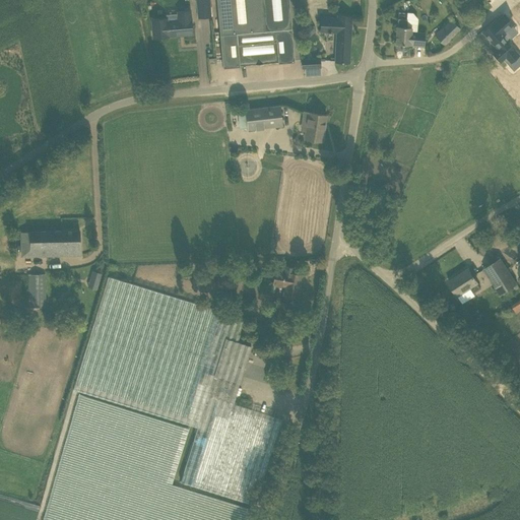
[(196,0),(198,17),(210,16),(208,0),(196,0)]
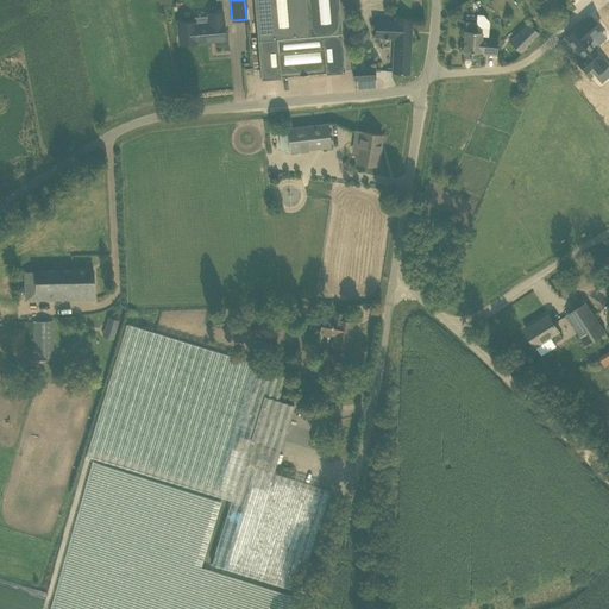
[(253,0),(258,41),(261,79),(281,76),(299,75),(308,75),(308,74),(326,73),(345,71),(338,0),(253,0)]
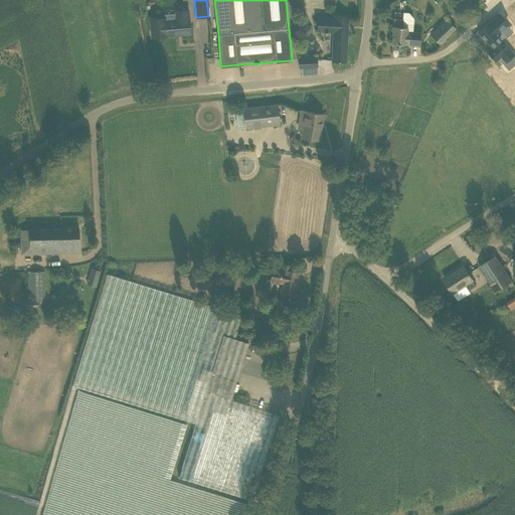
[(176,11),(176,19),(166,20),(166,18),(150,19),(152,37),(191,34),(189,10),(176,11)]
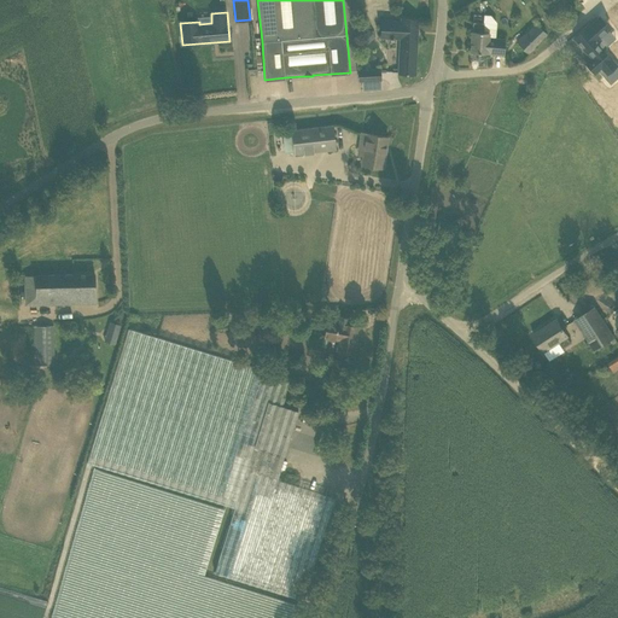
[(400,39),(398,73),(398,74),(415,75),(419,19),(401,18),(401,21),(382,19),(382,38),(400,39)]
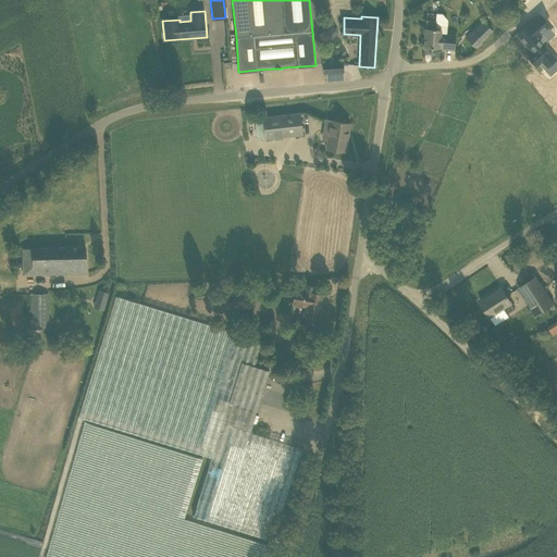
[(424,47),(432,48),(440,48),(455,49),(456,35),(441,34),(441,29),(436,28),(436,21),(426,20),(424,47)]
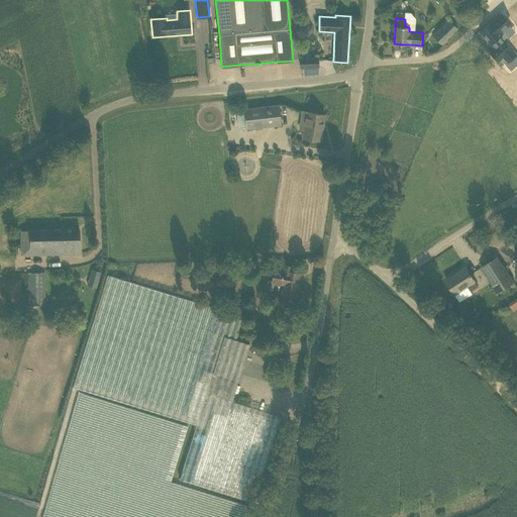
[(441,44),(457,28),(448,19),(432,35),(441,44)]
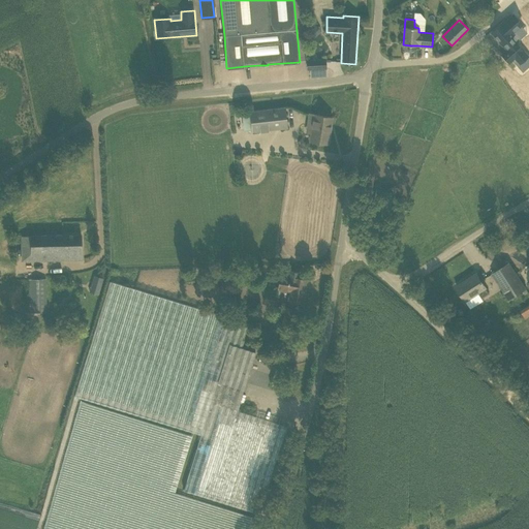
[(508,38),(511,35),(506,30),(508,28),(503,21),(491,32),(502,44),(502,43),(507,49),(501,55),(508,63),(523,50),(515,42),(514,43),(508,38)]
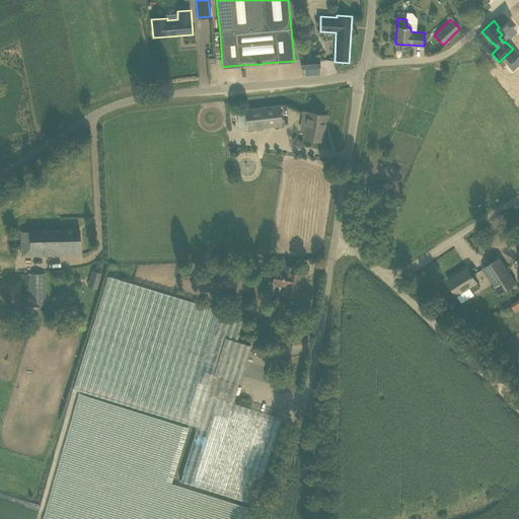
[(319,58),(301,59),(302,68),(319,67),(319,58)]
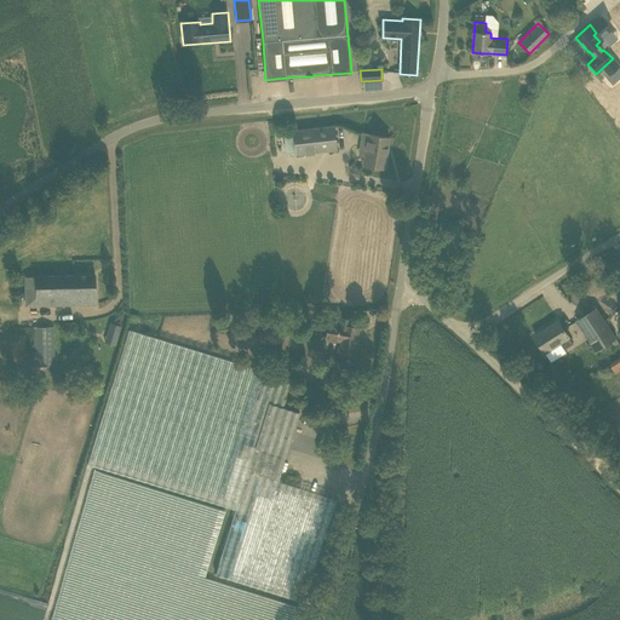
[(337,150),(333,126),(292,131),(296,155),(337,150)]
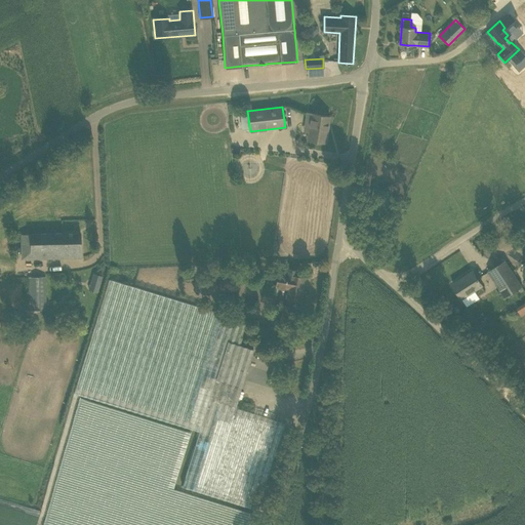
[(307,113),(306,121),(311,122),(308,139),(325,143),(329,116),(307,113)]
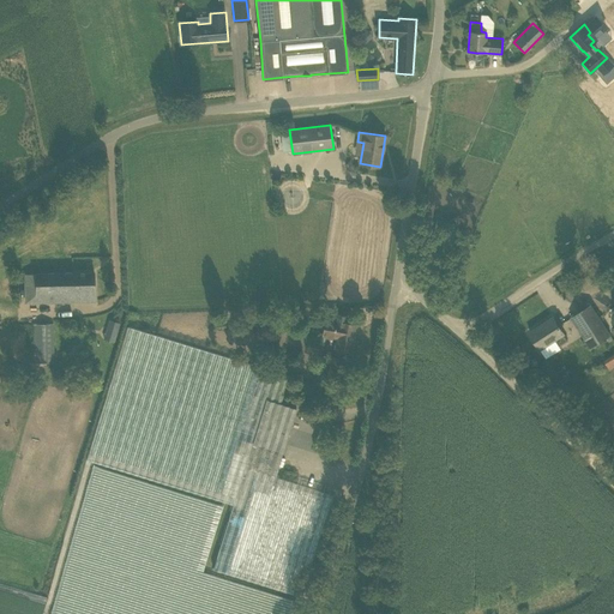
[(95,272),(66,272),(25,274),(25,302),(95,301),(95,272)]
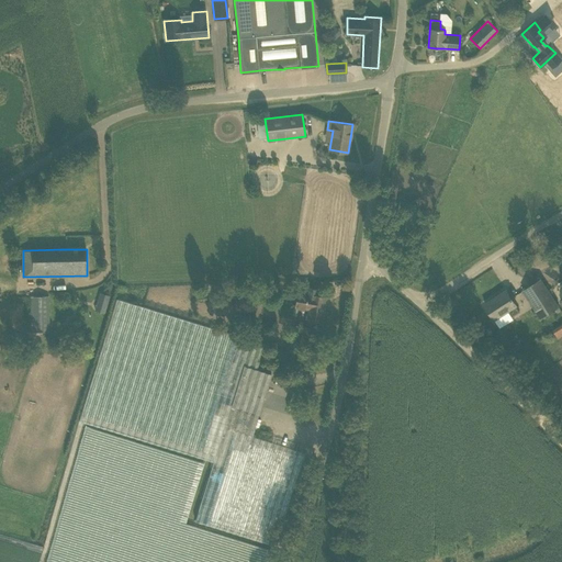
[(524,290),(535,306),(541,317),(559,306),(541,279),(524,290)]
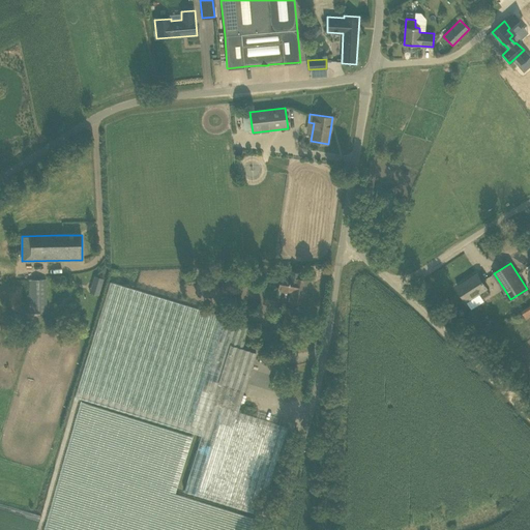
[(303,303),(306,280),(300,278),(301,273),(290,271),(289,275),(282,274),(278,289),(291,291),(289,306),(286,306),(284,320),(277,319),(277,322),(293,325),(296,308),(295,308),(296,301),(303,303)]
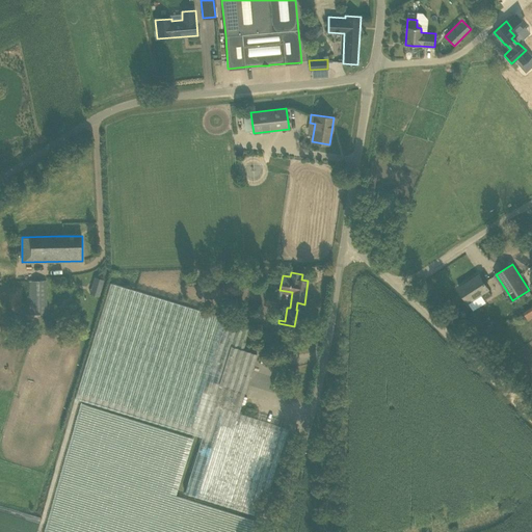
[(469,302),(481,294),(485,299),(493,294),(489,289),(480,274),(472,280),(473,281),(460,289),(459,288),(469,302)]
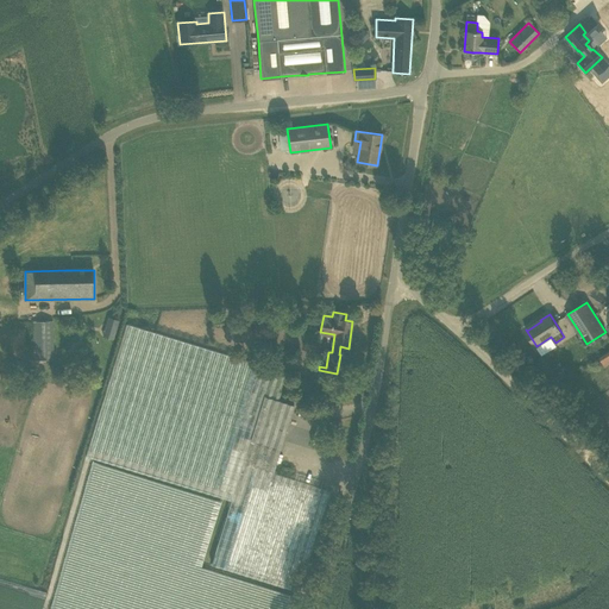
[(237,316),(236,327),(246,328),(248,318),(237,316)]
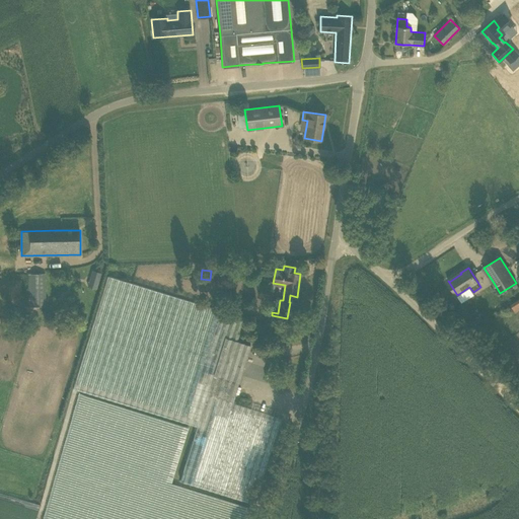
[(100,279),(101,273),(92,271),(90,276),(100,279)]
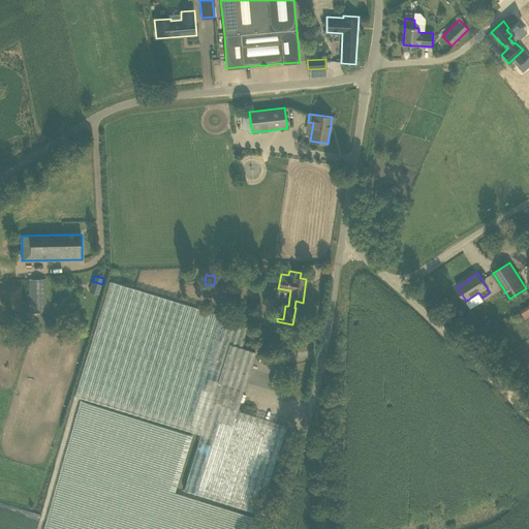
[(47,312),(45,289),(45,279),(29,279),(30,312),(47,312)]
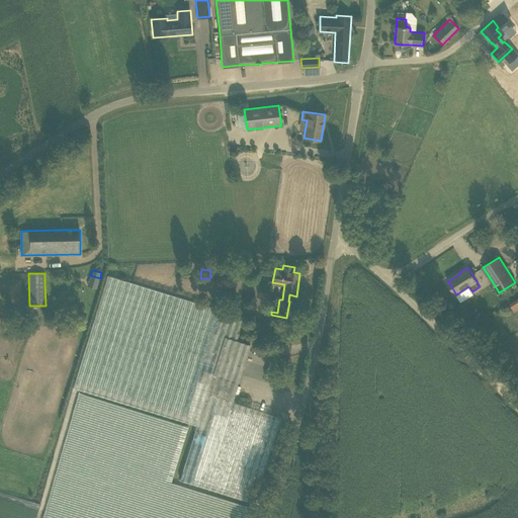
[(108,275),(73,387),(197,425),(180,479),(254,503),(281,417),(232,402),(238,382),(213,375),(225,336),(238,340),(244,317),(108,275)]
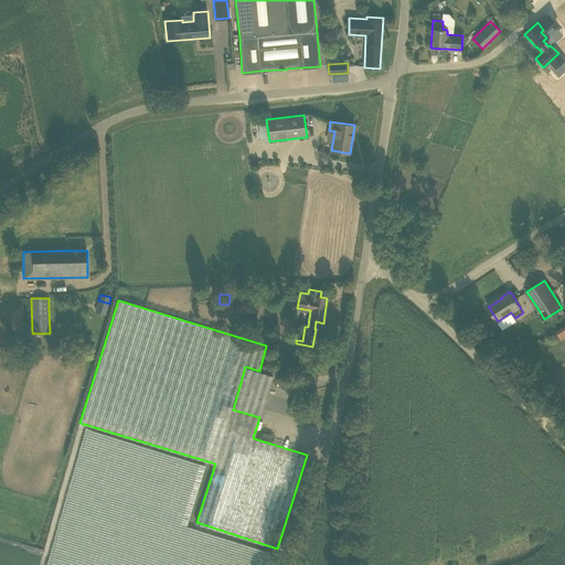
[(259,371),(245,366),(233,409),(259,417),(273,375),(268,374),(259,371)]
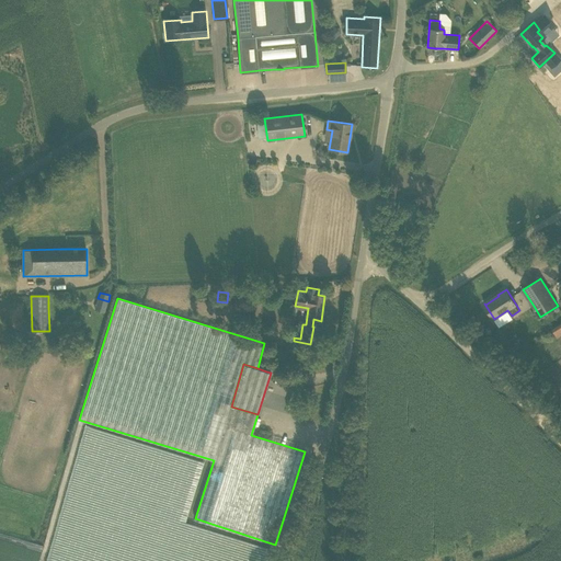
[(270,560),(274,550),(186,524),(204,462),(84,425),(44,560),(270,560)]
